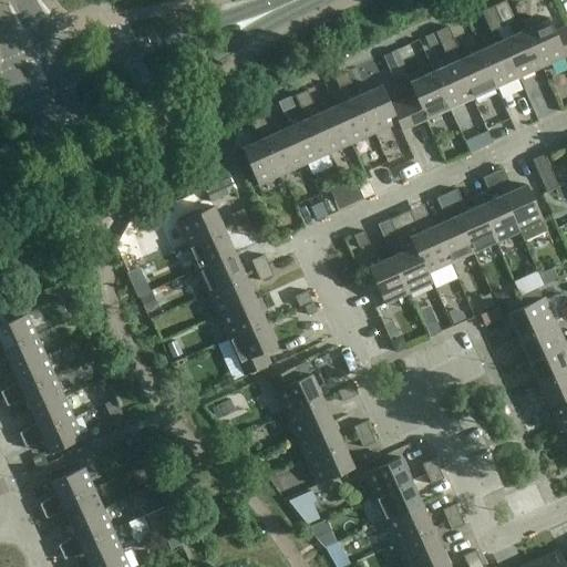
[(505,1),(494,7),(500,17),(504,27),(515,22),(505,1)]
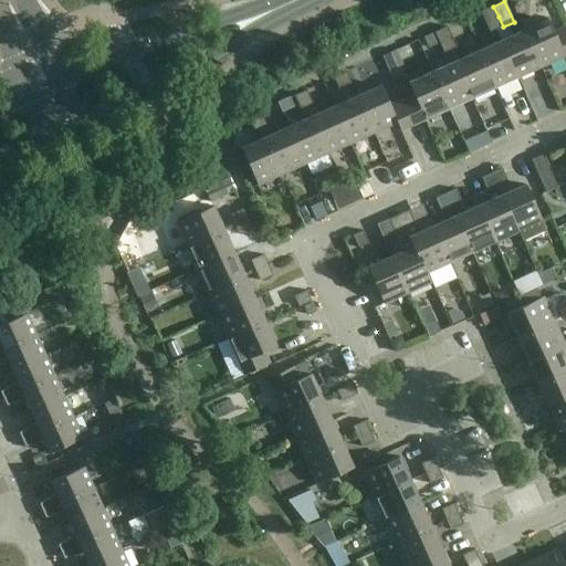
[(493,7),(481,12),(485,22),(499,17),(493,7)]
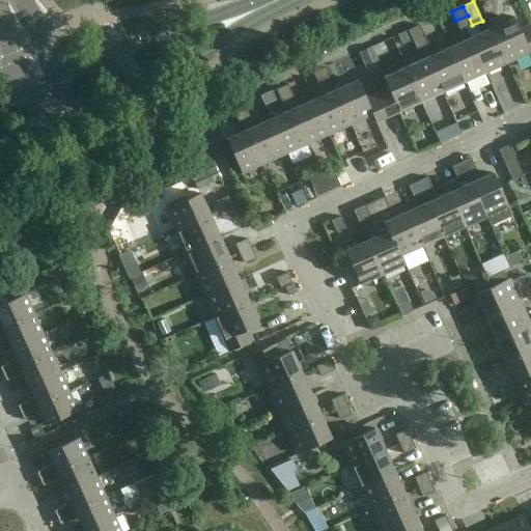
[(468,16),(455,21),(460,30),(472,25),(468,16)]
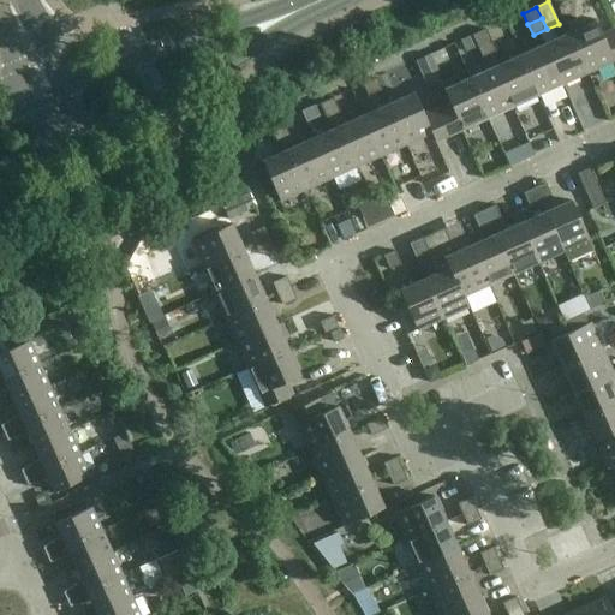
[(596,23),(571,34),(589,73),(614,61),(614,29),(602,36),(596,23)]
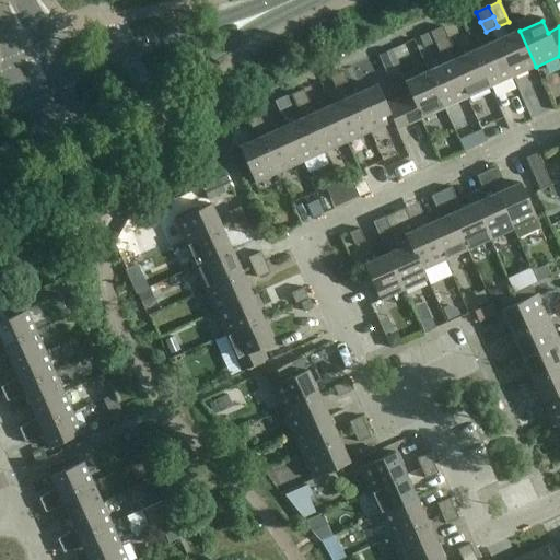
[(447,37),(443,26),(431,33),(434,42),(435,43),(447,37)]
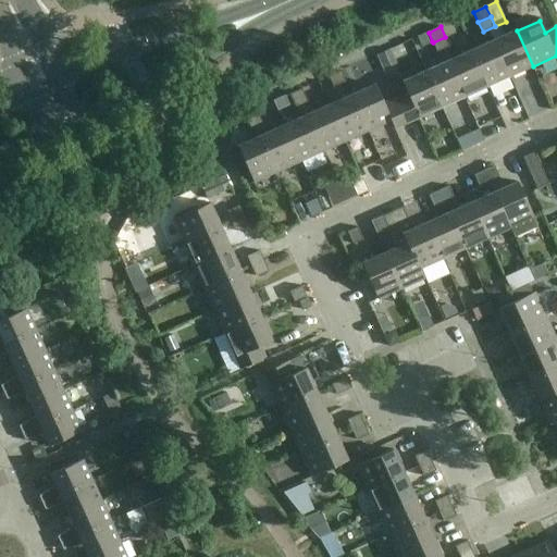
[(494,41),(510,77),(533,66),(517,31),(494,41)]
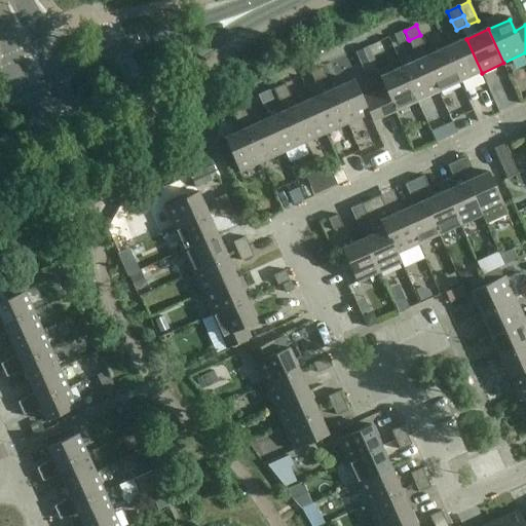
[(405,31),(395,35),(398,43),(408,39),(405,31)]
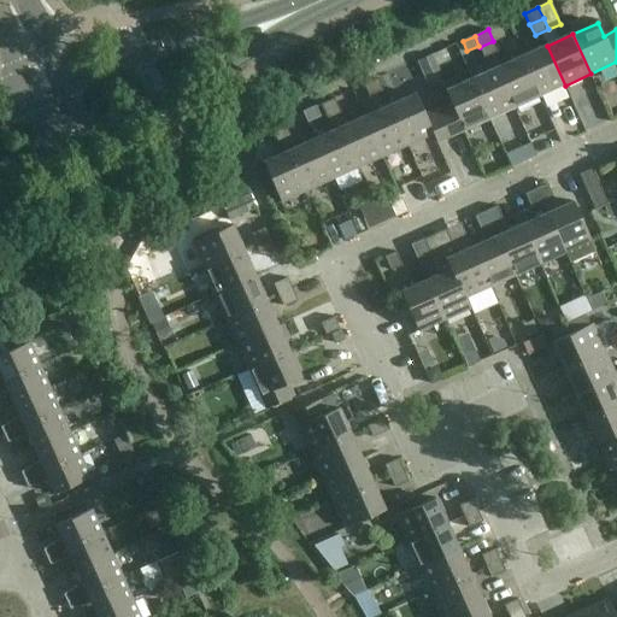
[(493,41),(480,47),(485,58),(498,52),(493,41)]
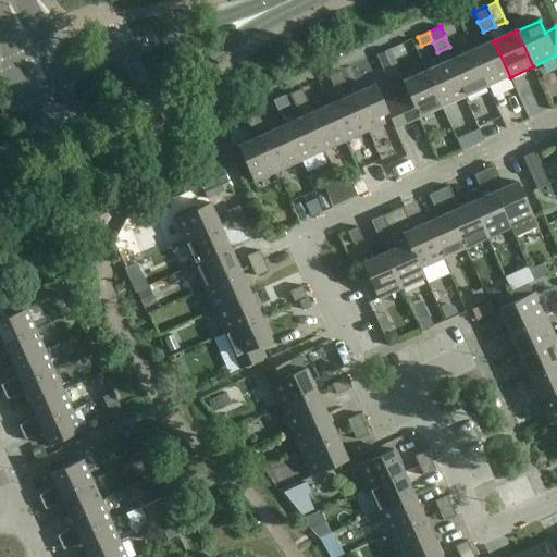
[(494,41),(471,51),(487,87),(510,77),(494,41)]
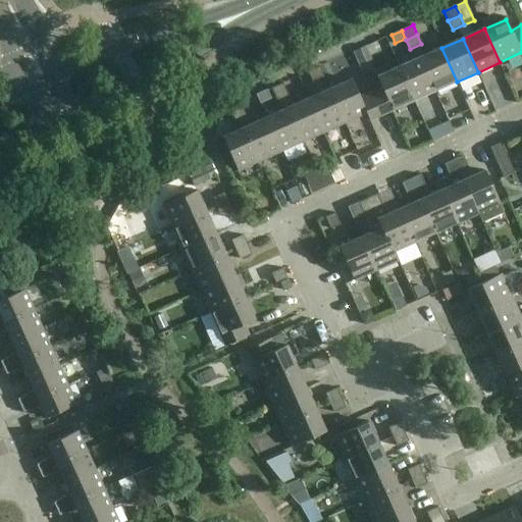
[(457,82),(441,48),(420,58),(435,91),(457,82)]
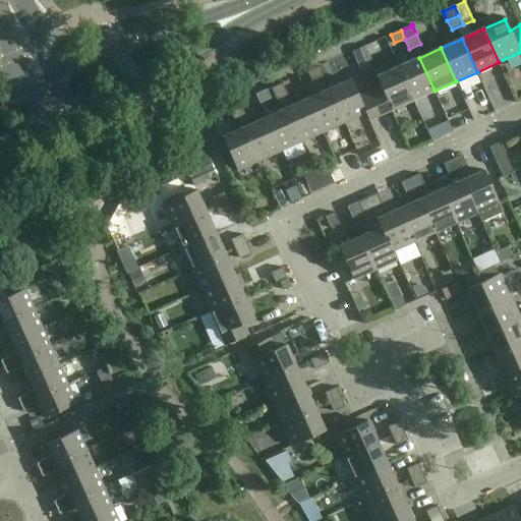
[(419,58),(399,67),(413,101),(435,91),(419,58)]
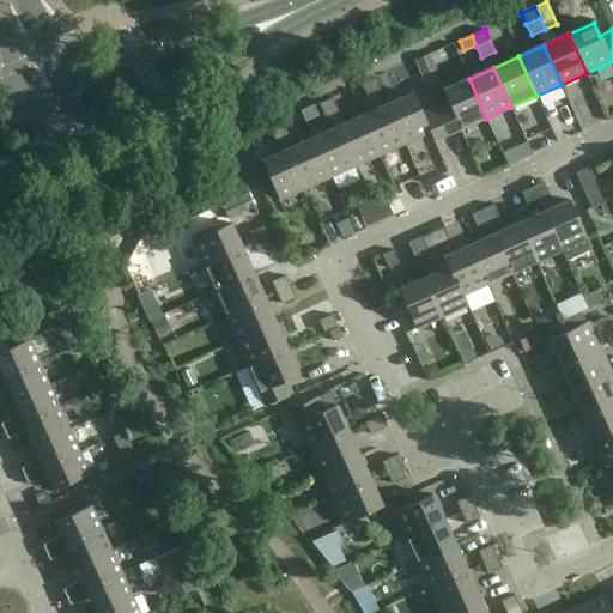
[(381,90),(376,79),(362,85),(368,96),(381,90)]
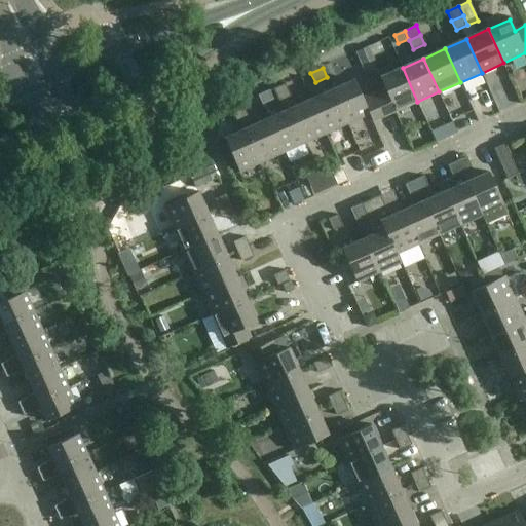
[(385,88),(374,94),(384,116),(417,102),(403,68),(380,78),(385,88)]
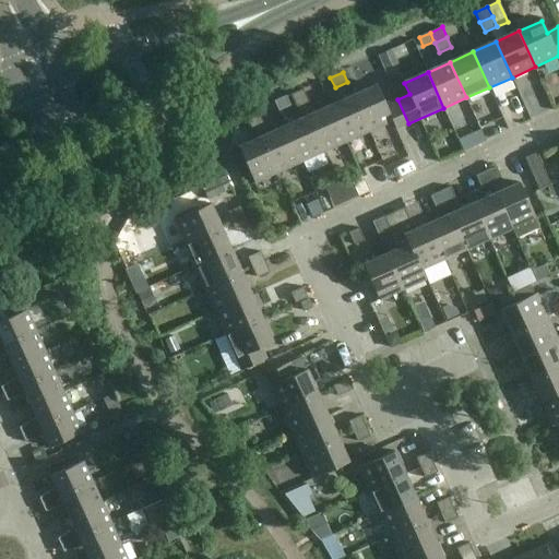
[(408,123),(397,99),(385,105),(377,85),(354,96),(369,132),(393,121),(396,129),(408,123)]
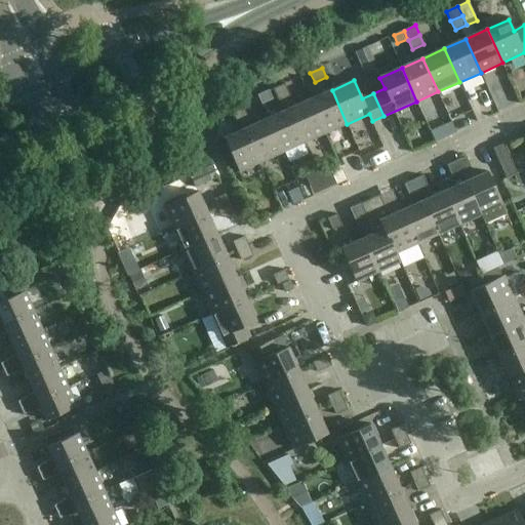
[(285,84),(273,89),(278,98),(289,93),(285,84)]
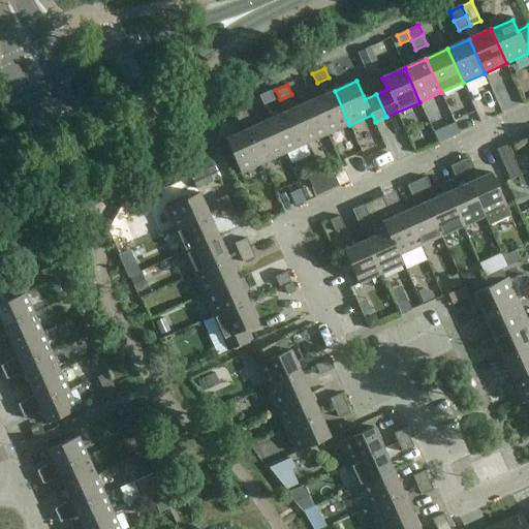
[(335,91),(313,100),(329,134),(349,125),(335,91)]
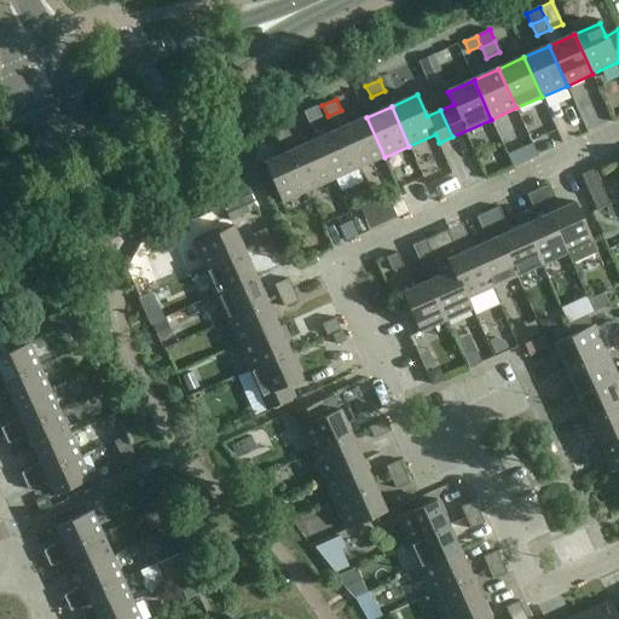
[(341,110),(328,116),(333,128),(346,121),(341,110)]
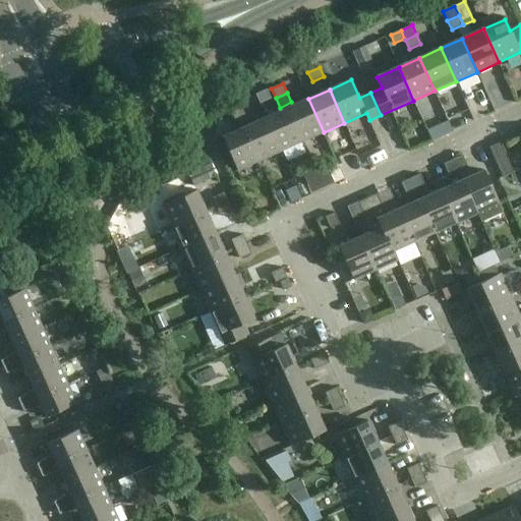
[(287,109),(302,141),(324,132),(308,99),(287,109)]
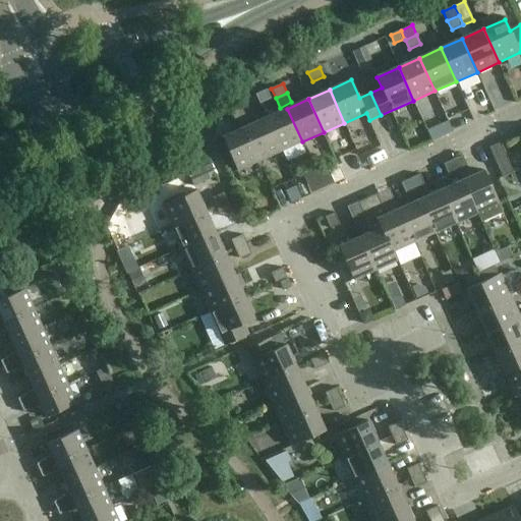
[(244,112),(240,103),(229,108),(233,117),(244,112)]
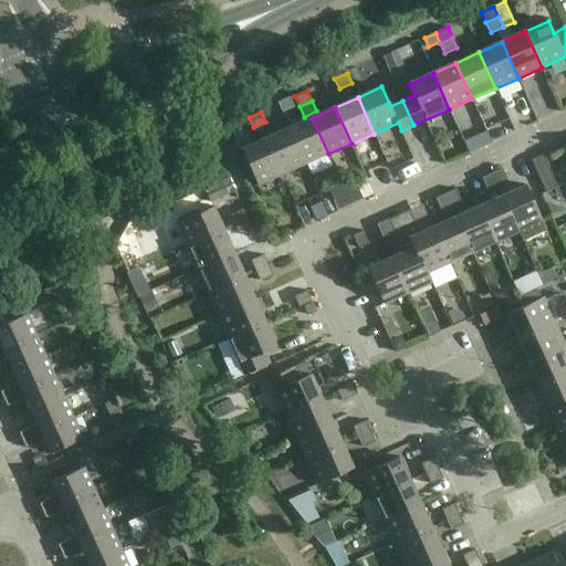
[(312,118),(289,128),(305,165),(328,154),(312,118)]
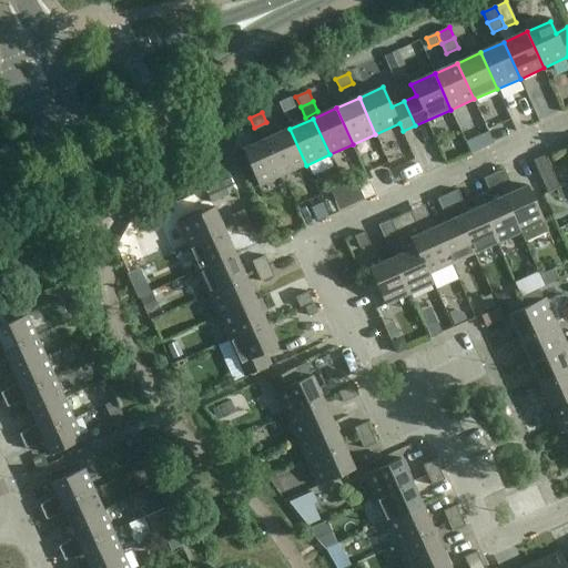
[(475,151),(497,141),(488,121),(466,132),(475,151)]
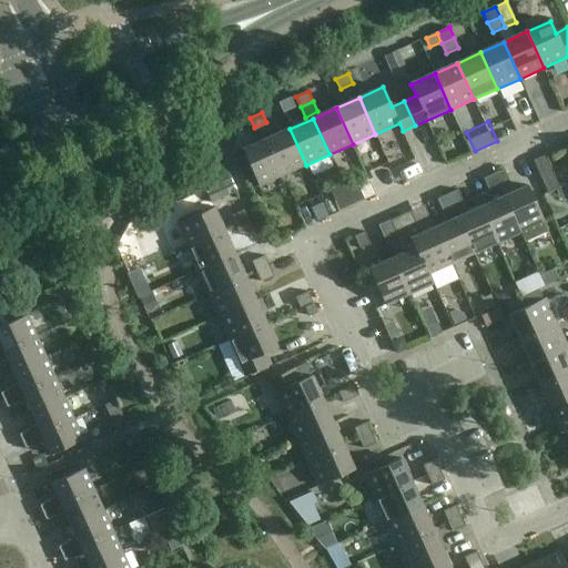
[(272,132),(266,122),(254,128),(259,138),(272,132)]
